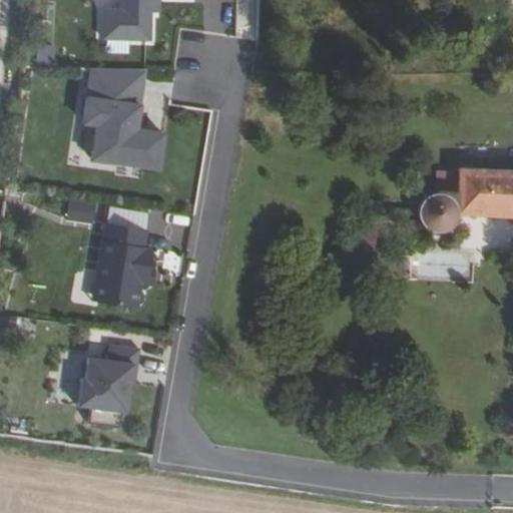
[(120,0),(120,10),(102,10),(102,38),(148,39),(149,12),(152,12),(152,0),(120,0)]
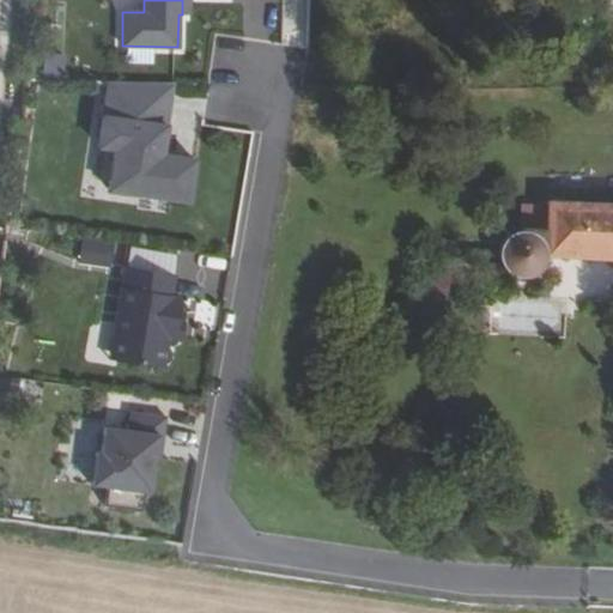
[(109,189),(189,201),(195,159),(163,155),(174,83),(110,82),(99,146),(116,147),(109,189)]
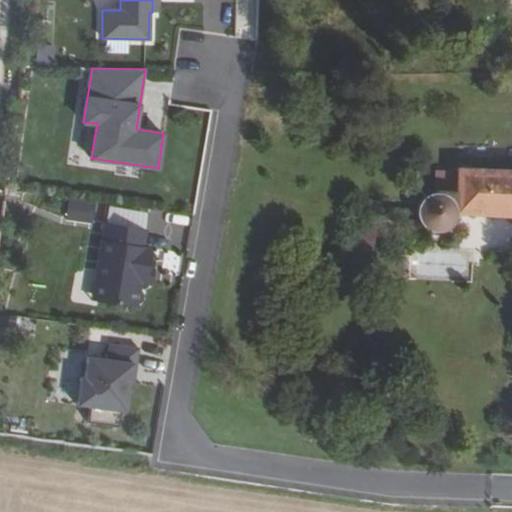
[(511,169),(456,167),(455,190),(435,189),(435,193),(434,193),(427,195),(422,199),(418,206),(417,213),(419,220),(424,226),(430,229),(437,230),(444,228),(450,223),(454,217),(454,214),(511,215),(511,169)]
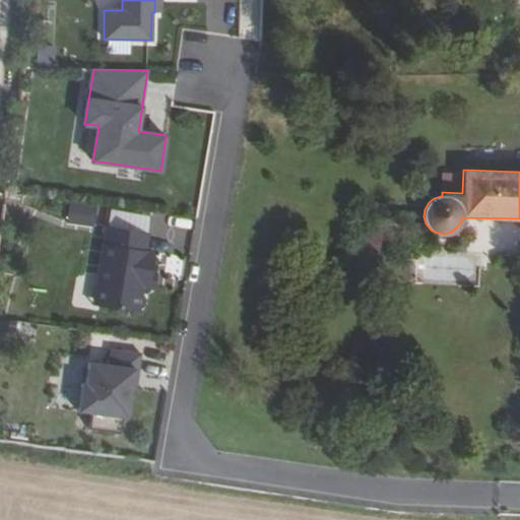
[(92,235),(98,206),(67,200),(61,229),(92,235)]
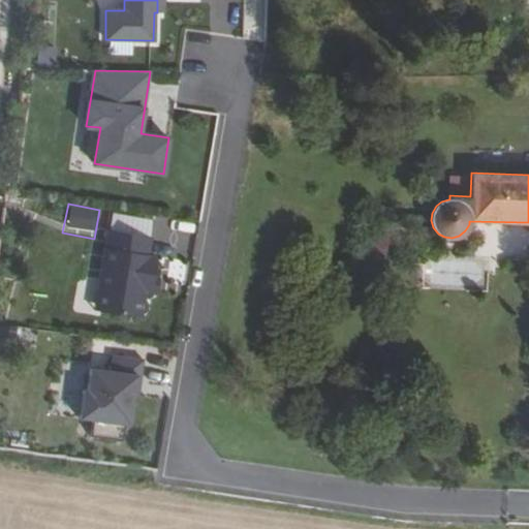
[(149,238),(106,231),(97,289),(104,291),(101,311),(141,317),(141,315),(146,312),(147,303),(144,299),(145,292),(147,277),(152,278),(152,277),(155,257),(147,256),(149,238)]
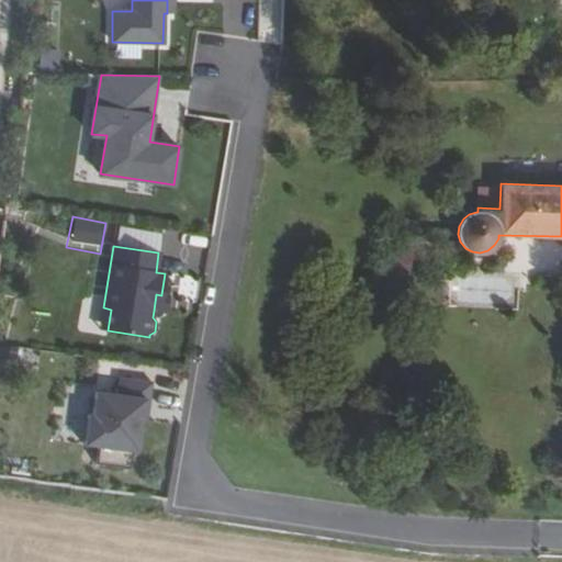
[(156,294),(154,311),(165,312),(168,295),(161,294),(161,295),(156,294)]
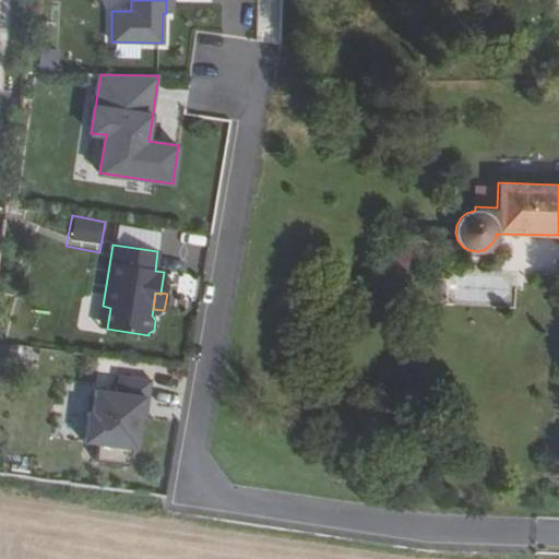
[(99,328),(107,329),(110,308),(103,306),(99,328)]
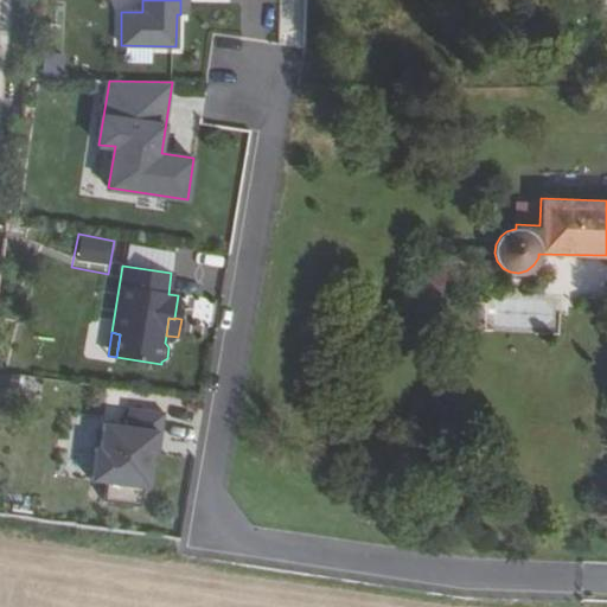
[(142,485),(149,486),(157,429),(163,430),(165,410),(129,407),(127,425),(103,422),(101,447),(95,446),(91,479),(107,481),(104,499),(140,504),(142,485)]
